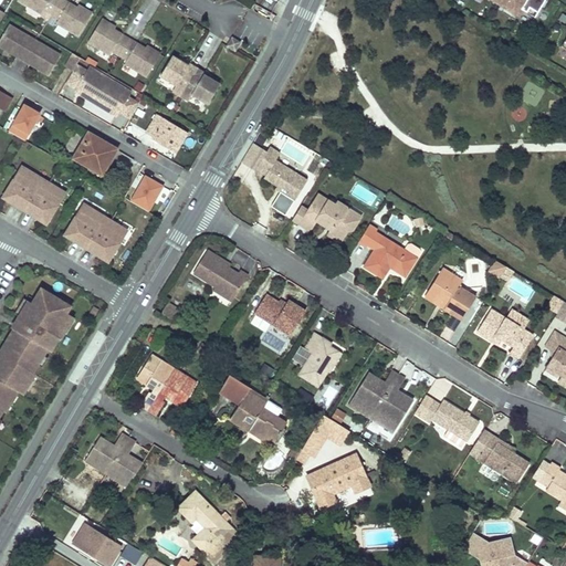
[(25,0),(25,2),(48,16),(50,11),(64,20),(62,24),(84,38),(97,14),(88,9),(87,12),(82,9),(66,0),(25,0)]
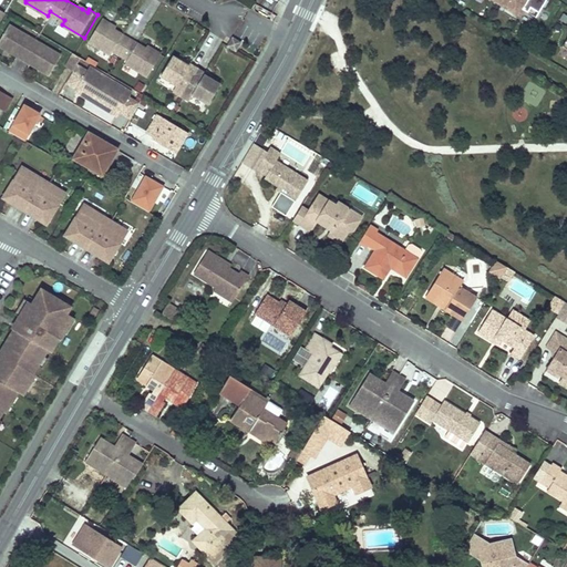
[(494,0),(501,3),(518,14),(522,8),(536,16),(545,0),(494,0)]
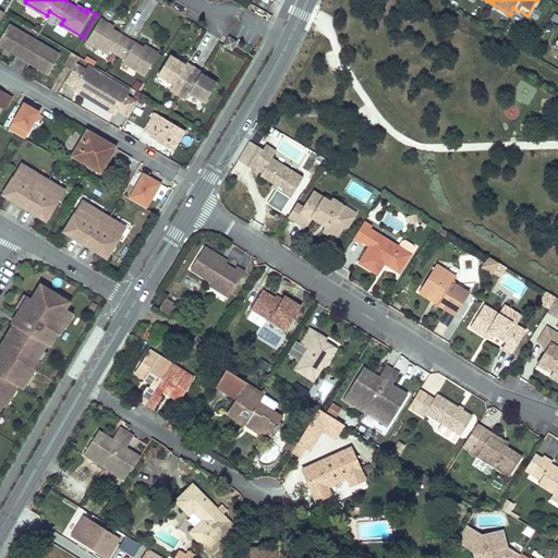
[(507,19),(510,14),(493,3),(490,8),(507,19)]
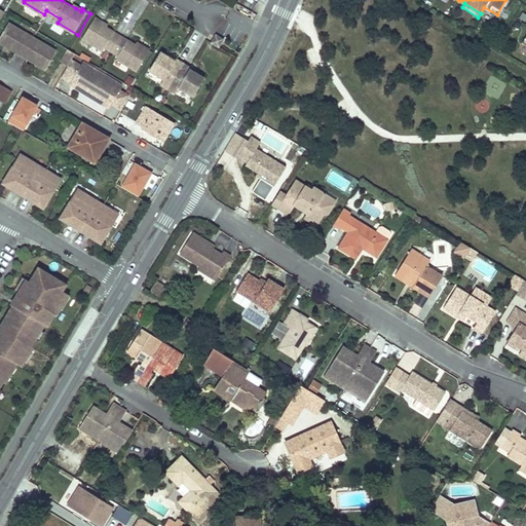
[(100,19),(87,40),(108,52),(110,48),(123,57),(121,60),(142,72),(154,51),(146,46),(145,49),(140,46),(111,29),(106,26),(108,24),(100,19)]
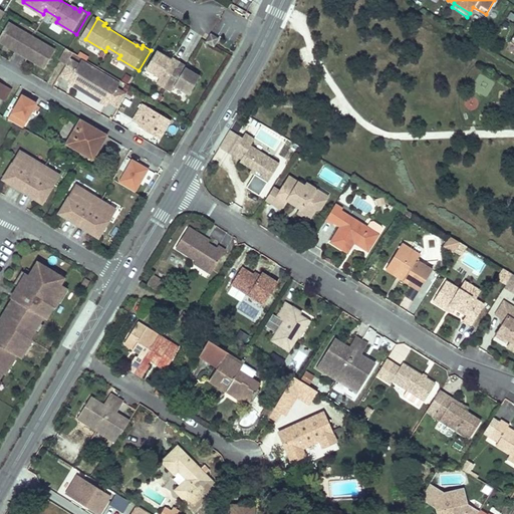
[(0,39),(46,66),(56,49),(10,22),(0,38),(0,39)]
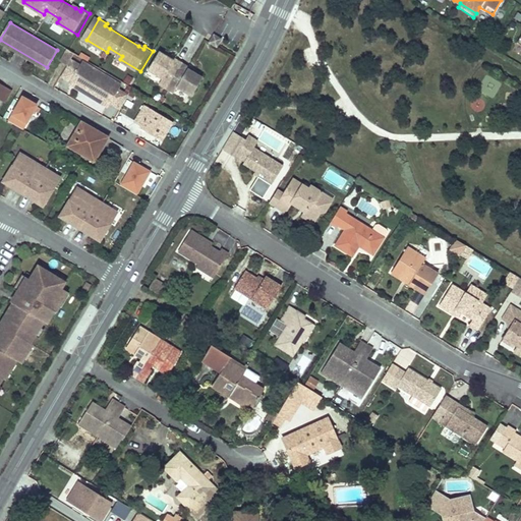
[(222,38),(215,34),(210,42),(217,46),(222,38)]
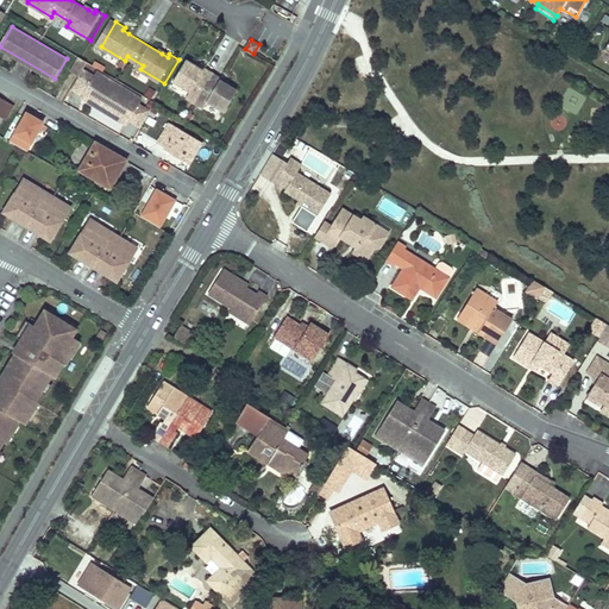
[(89,62),(80,56),(71,70),(81,76),(85,70),(89,62)]
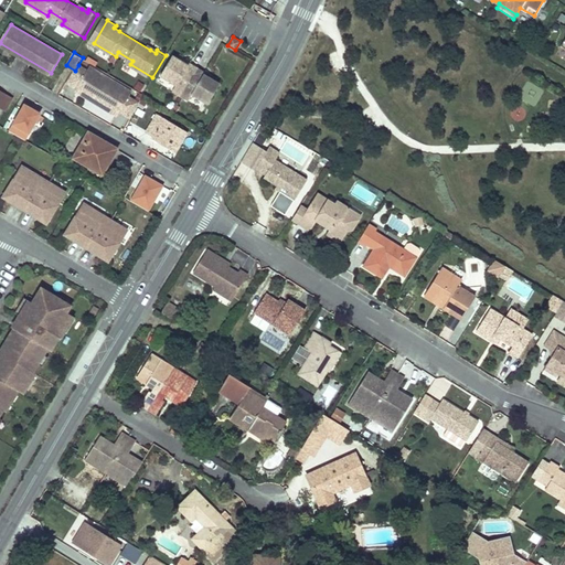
[(196,96),(213,106),(224,86),(217,82),(213,78),(214,77),(190,63),(189,64),(183,62),(177,57),(166,77),(181,87),(178,93),(193,102),(196,96)]
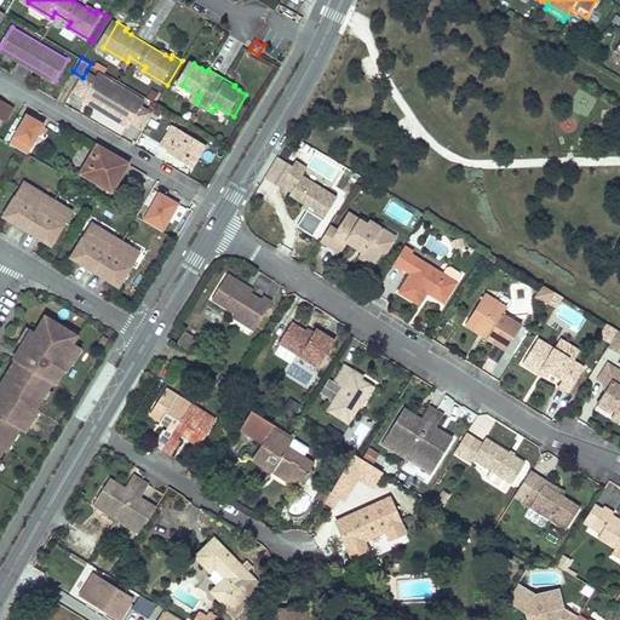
[(96,102),(107,108),(119,115),(124,108),(133,114),(130,121),(143,130),(154,113),(139,104),(143,99),(110,79),(107,84),(96,76),(96,78),(86,72),(82,78),(75,90),(85,96),(82,98),(95,105),(96,102)]
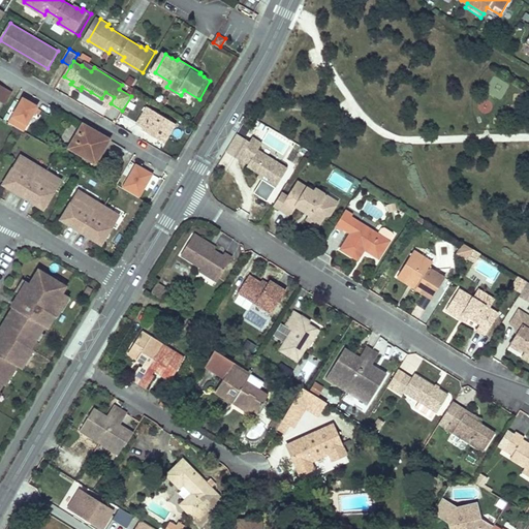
[(94,67),(85,61),(82,65),(91,71),(94,67)]
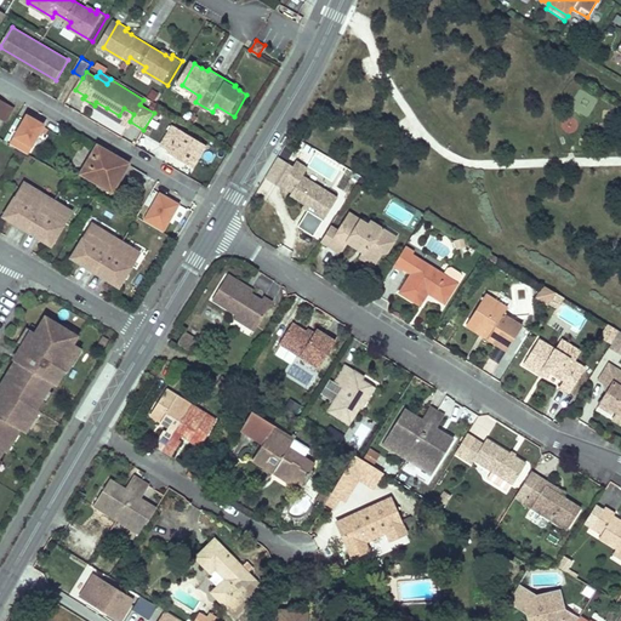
[(15,108),(6,104),(0,115),(7,120),(15,108)]
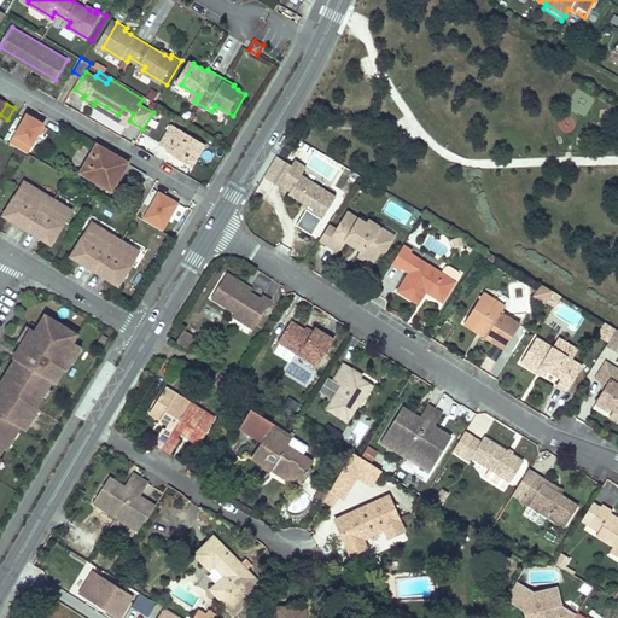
[(133,114),(123,108),(118,115),(106,108),(104,111),(127,124),(129,121),(133,114)]
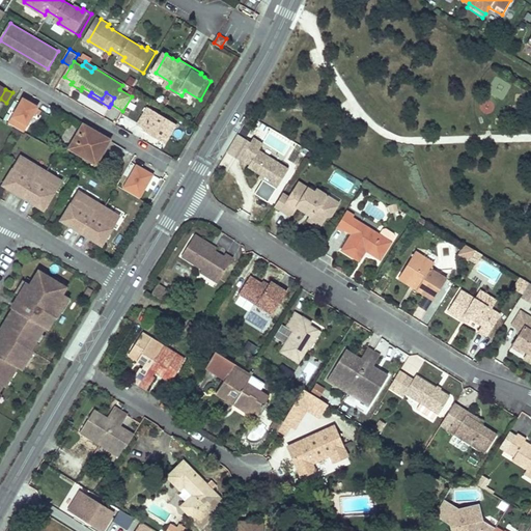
[(24,132),(38,106),(21,95),(5,121),(24,132)]
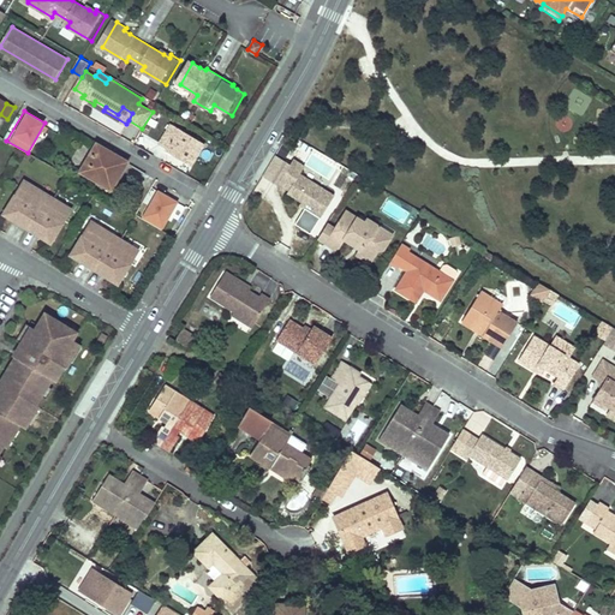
[(171,125),(161,142),(174,150),(173,153),(191,163),(203,144),(171,125)]
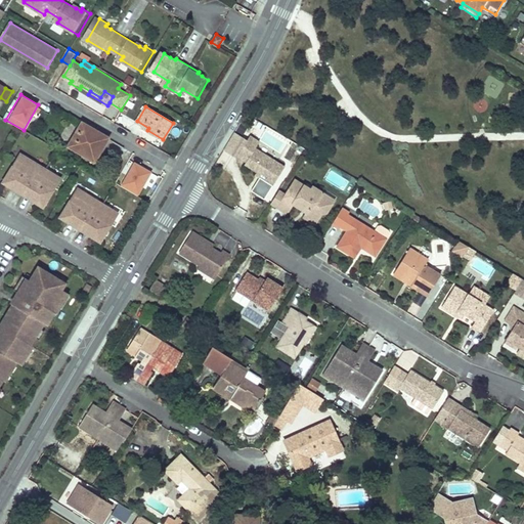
[(108,138),(83,122),(70,145),(92,159),(98,146),(102,148),(108,138)]
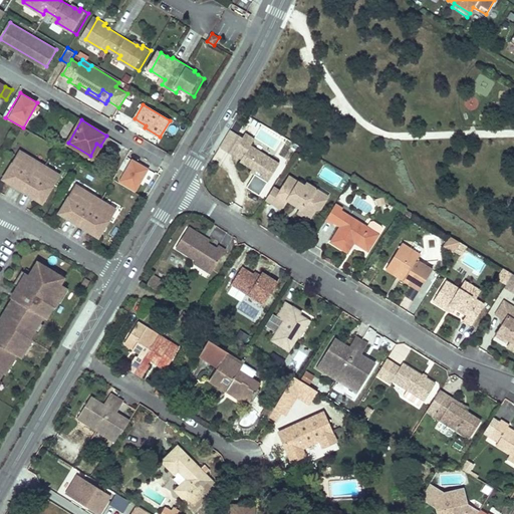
[(253,139),(244,133),(233,151),(241,157),(240,159),(252,166),(256,169),(254,172),(267,180),(278,163),(249,145),(253,139)]
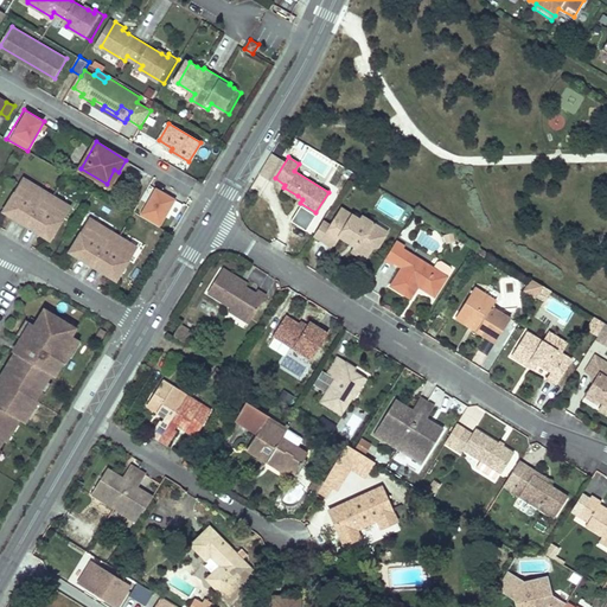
[(55,232),(70,206),(53,196),(44,198),(42,189),(25,179),(8,204),(16,208),(17,206),(23,211),(20,217),(30,223),(39,228),(42,223),(49,227),(49,228),(55,232)]
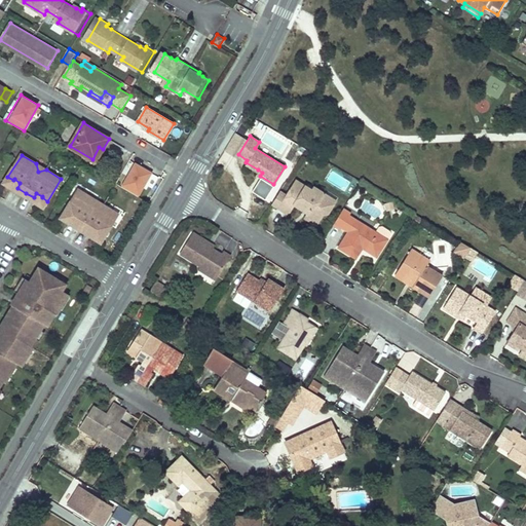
[(139,196),(152,172),(133,160),(119,186),(139,196)]
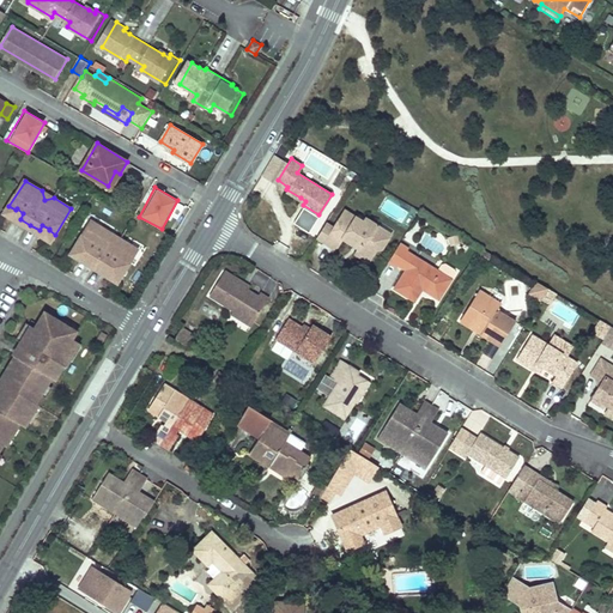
[(42,190),(44,200),(54,198),(42,190)]
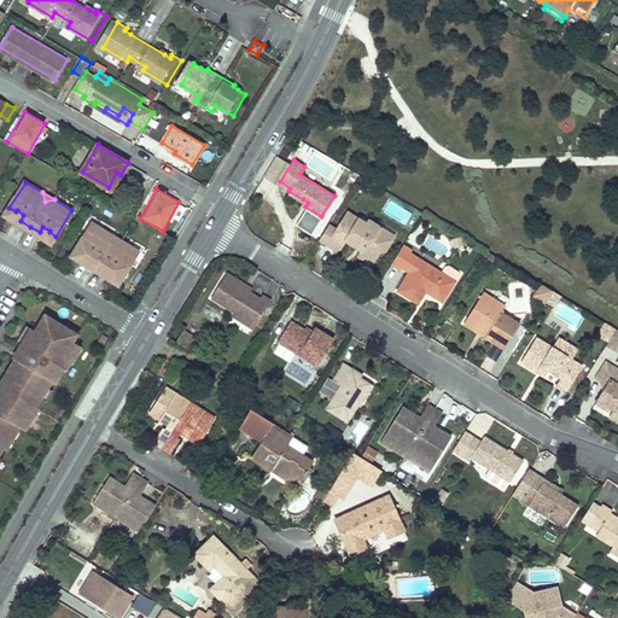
[(16,211),(9,208),(6,213),(21,221),(23,215),(17,210),(16,211)]
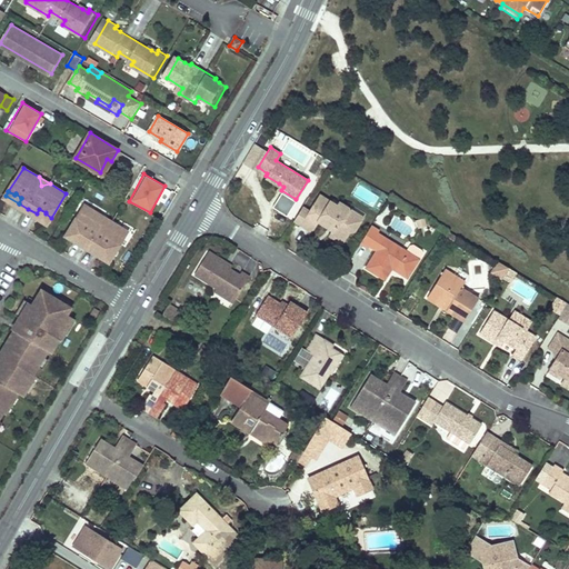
[(338,203),(320,193),(312,207),(302,222),(313,228),(321,215),(336,223),(332,228),(346,236),(349,231),(355,230),(361,220),(350,212),(349,206),(340,200),(338,203)]
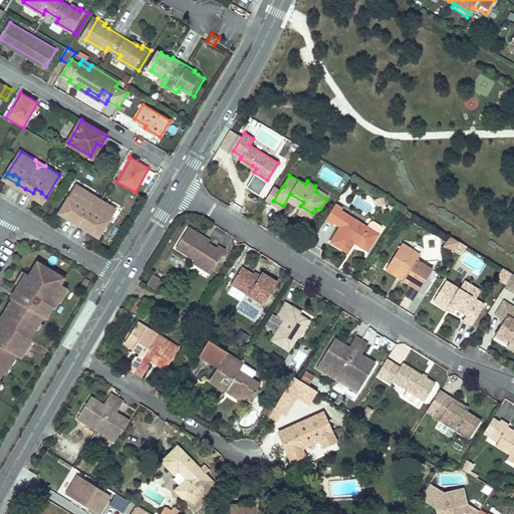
[(266,196),(273,201),(282,187),(274,183),(266,196)]
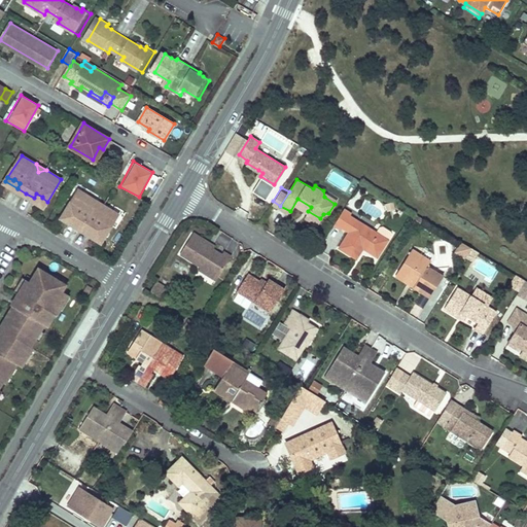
[(105,237),(118,214),(104,205),(96,208),(94,200),(78,190),(65,212),(71,215),(77,218),(74,223),(82,229),(91,234),(94,229),(100,232),(100,233),(105,237)]
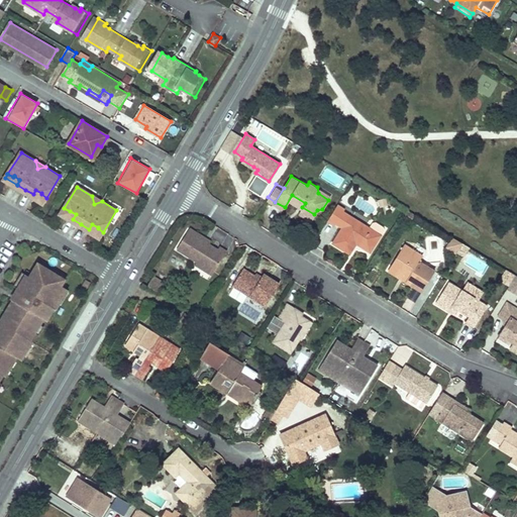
[(331,196),(317,187),(318,193),(328,200),(331,196)]
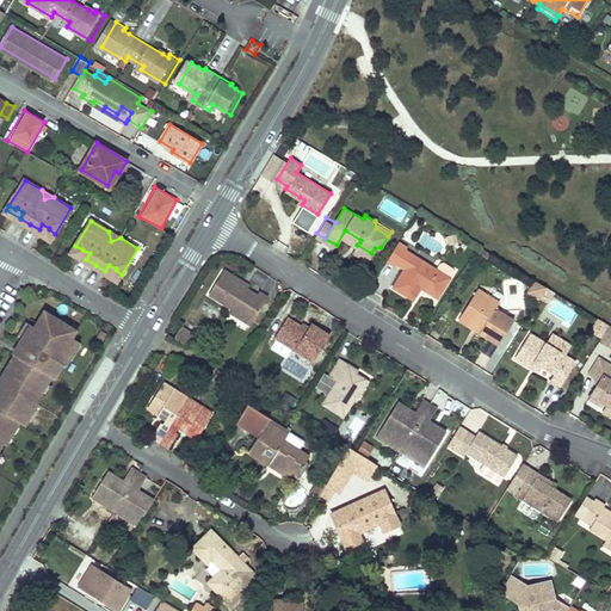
[(42,224),(39,229),(53,238),(55,234),(49,229),(49,228),(42,224)]
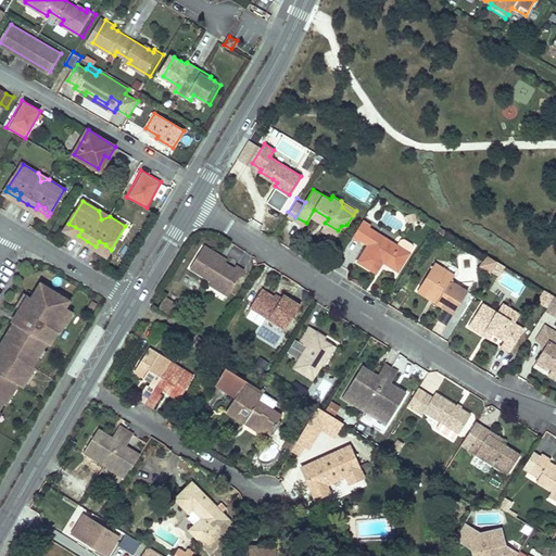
[(99,211),(101,219),(110,216),(99,211)]
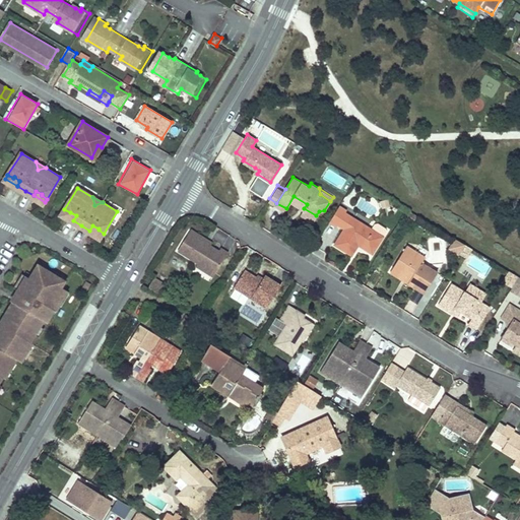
[(347,208),(340,203),(330,218),(337,223),(338,222),(340,218),(347,222),(352,214),(346,210),(347,208)]
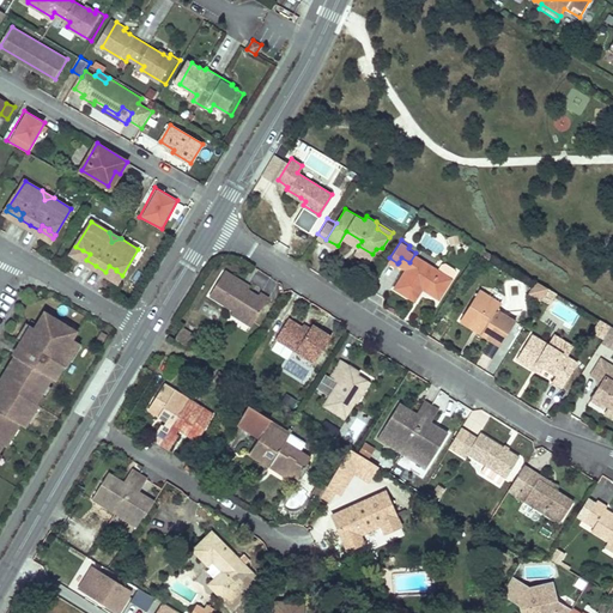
[(358,246),(357,249),(371,258),(372,254),(358,246)]
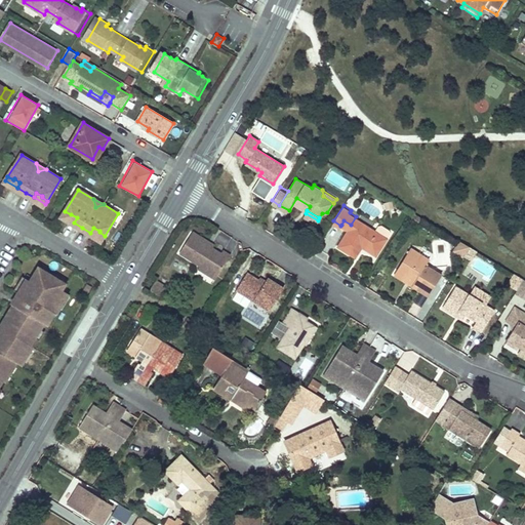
[(71,214),(65,211),(63,215),(74,223),(77,217),(71,214)]
